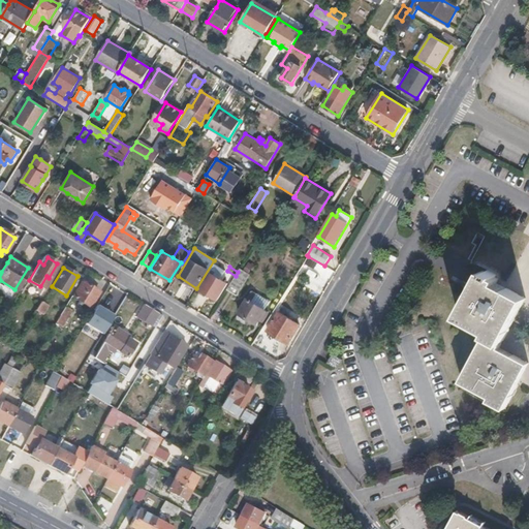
[(236,276),(226,290),(237,296),(250,275),(240,269),(238,272),(236,276)]
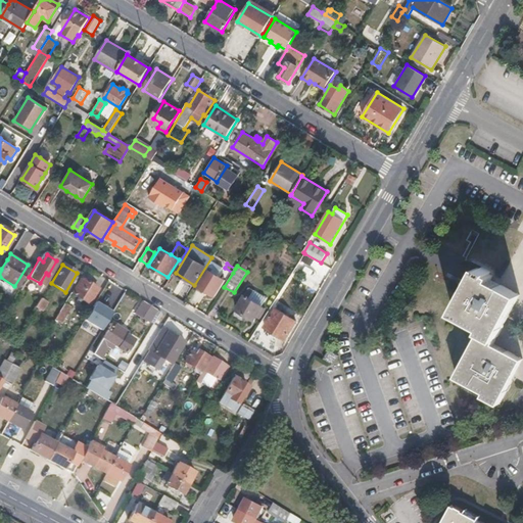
[(481,328),(456,376),(485,392),(483,396),(498,403),(522,360),(493,344),(519,295),(490,280),(492,277),(488,275),(490,272),(482,268),(481,271),(476,268),(453,313),(481,328)]
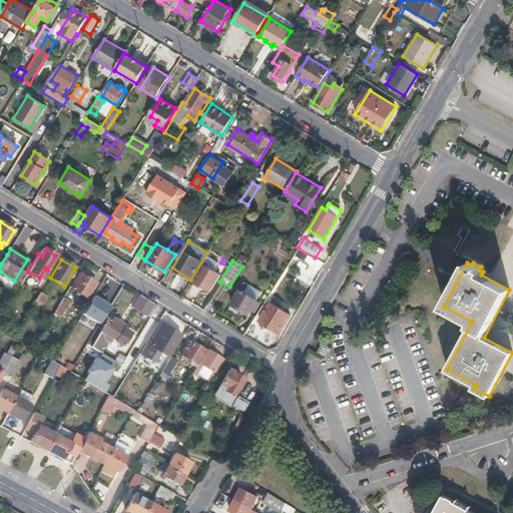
[(210,291),(220,275),(202,264),(193,280),(210,291)]
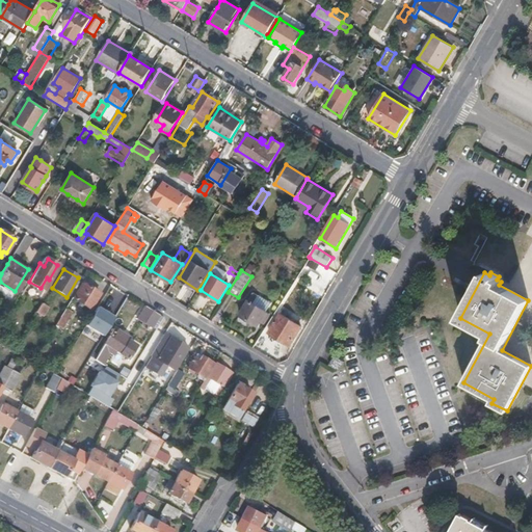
[(73,299),(89,310),(100,294),(82,283),(73,299)]
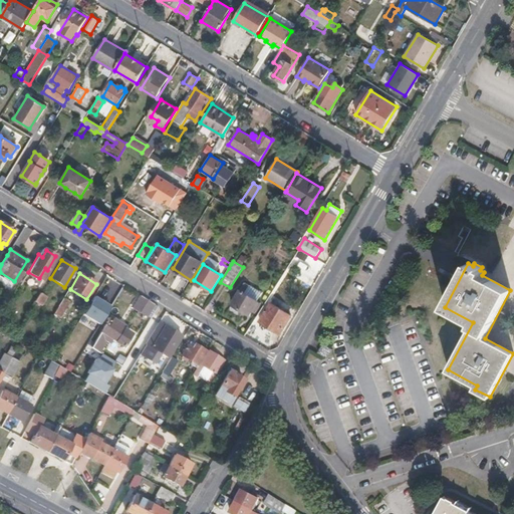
[(244,283),(231,304),(249,315),(253,308),(256,310),(261,302),(248,294),(251,287),(244,283)]
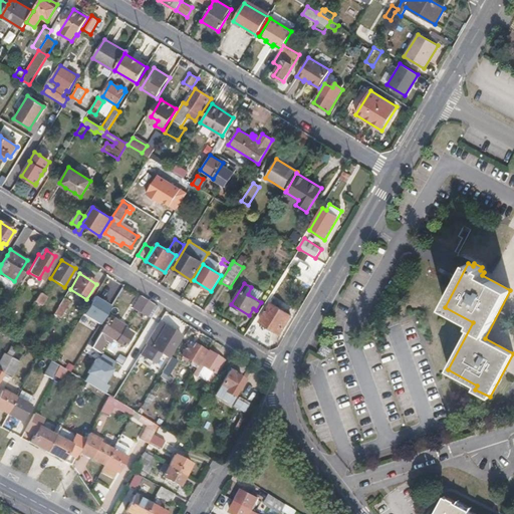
[(112,306),(96,296),(85,314),(102,324),(112,306)]
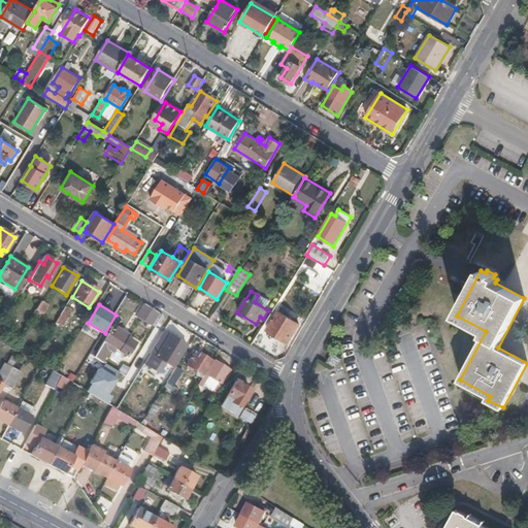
[(159,314),(144,304),(136,318),(151,326),(159,314)]
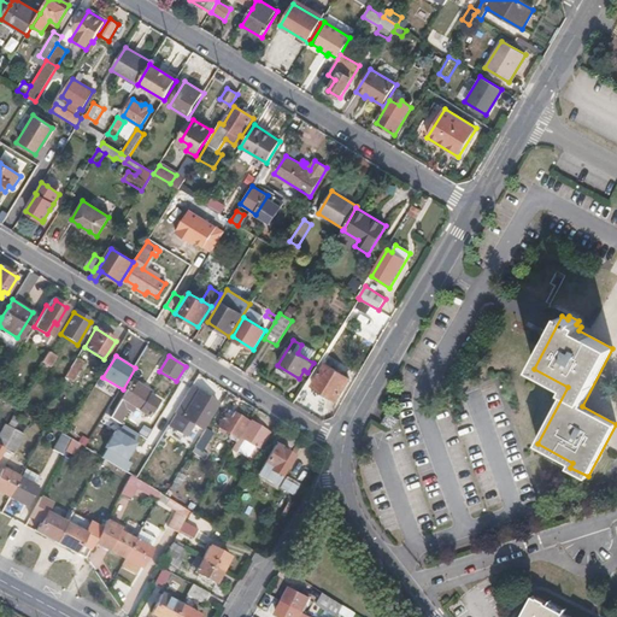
[(83,363),(76,358),(64,377),(71,382),(83,363)]
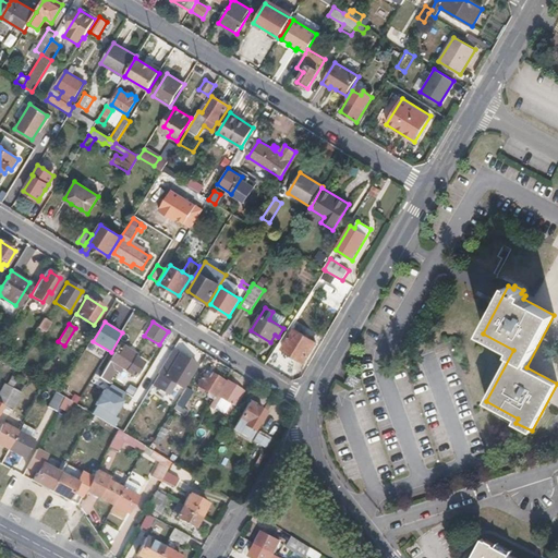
[(293,329),(281,349),(304,362),(316,343),(293,329)]
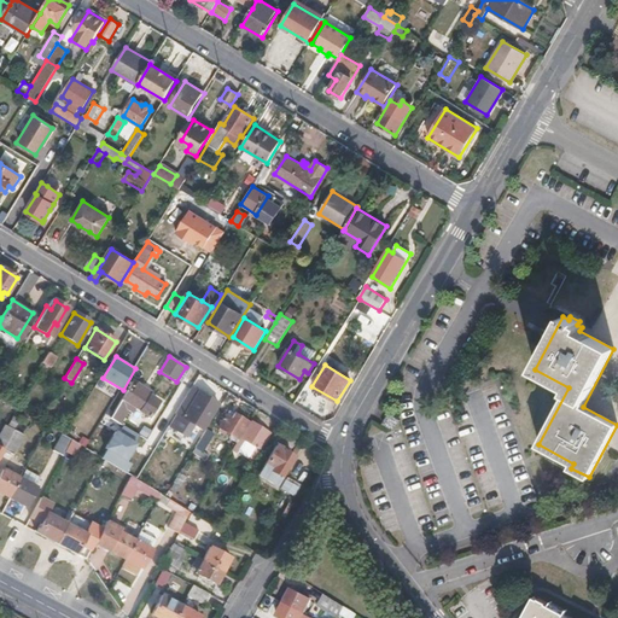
[(133,383),(111,418),(121,423),(128,412),(130,414),(133,409),(149,418),(158,402),(147,395),(149,392),(133,383)]
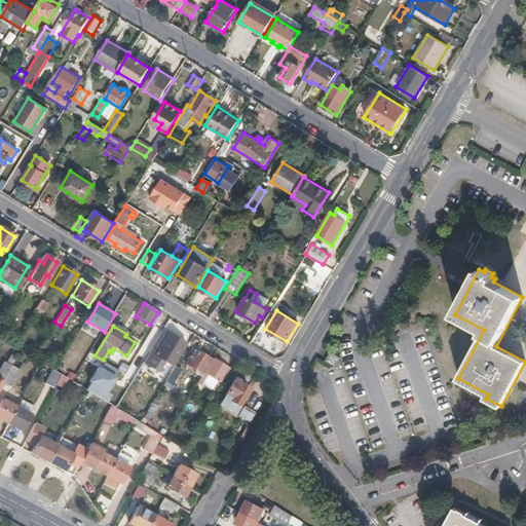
[(185,345),(162,332),(149,352),(143,363),(158,371),(164,362),(172,366),(185,345)]
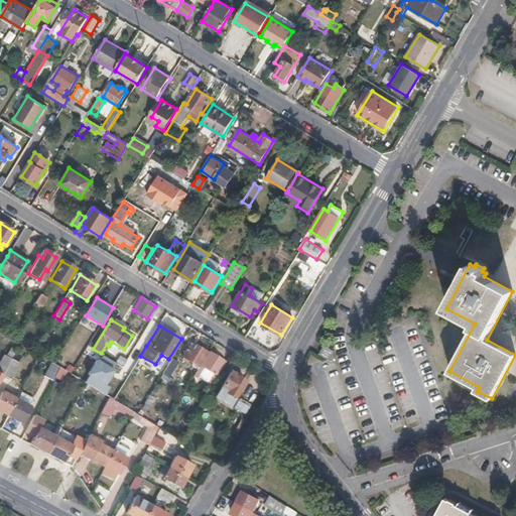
[(200,365),(207,353),(196,346),(192,350),(187,347),(181,357),(199,367),(200,365)]
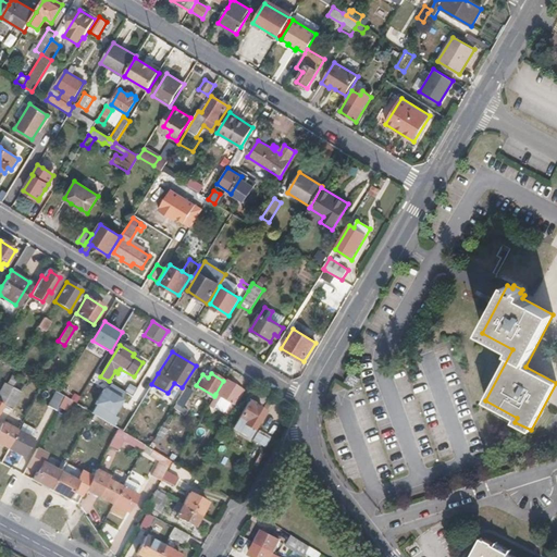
[(345,382),(355,387),(360,379),(350,373),(345,382)]
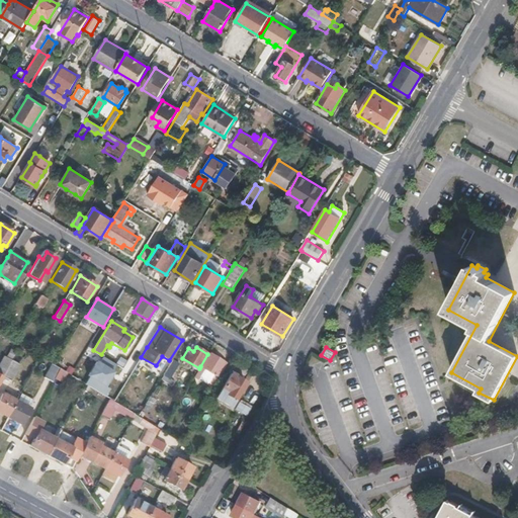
[(12,360),(16,352),(11,349),(7,357),(12,360)]
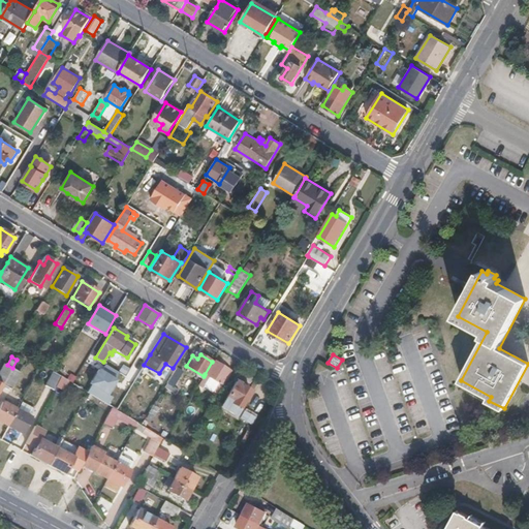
[(206,375),(205,374),(204,376),(197,385),(203,389),(204,387),(214,393),(219,383),(223,385),(230,375),(228,374),(229,371),(214,362),(206,375)]
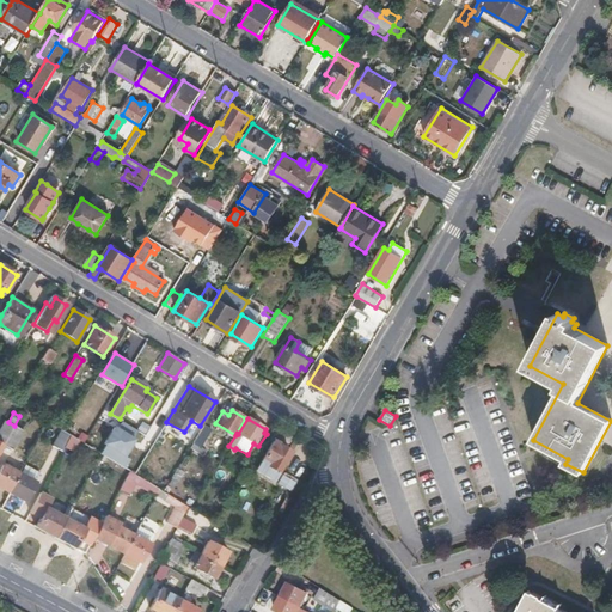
[(0,428),(0,442),(4,445),(13,427),(4,422),(0,428)]
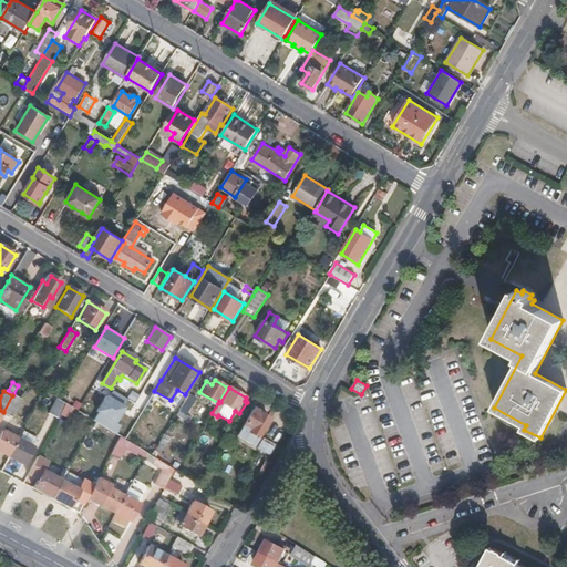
[(196,398),(189,394),(178,411),(185,415),(196,398)]
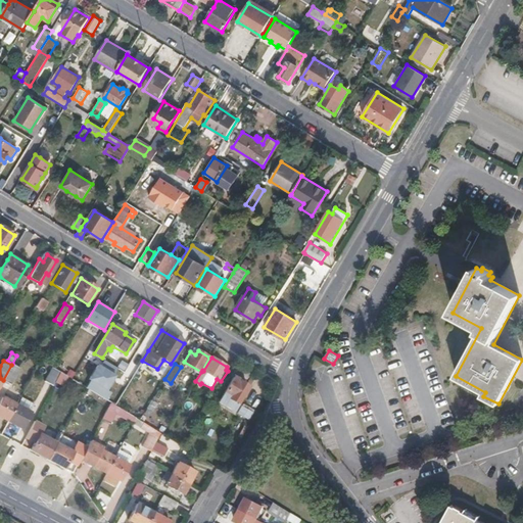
[(11,365),(3,380),(11,385),(20,369),(11,365)]
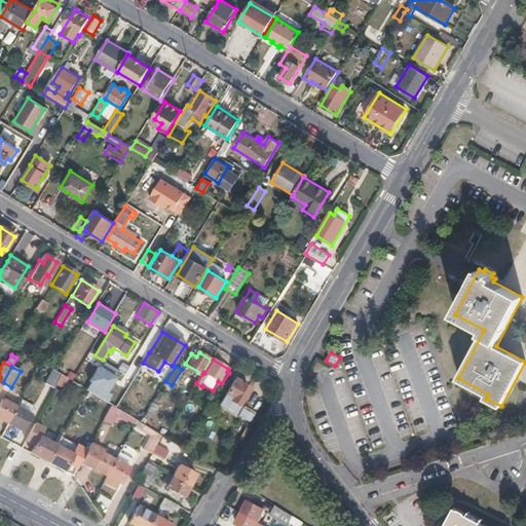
[(61,374),(54,371),(52,370),(44,383),(52,388),(61,374)]
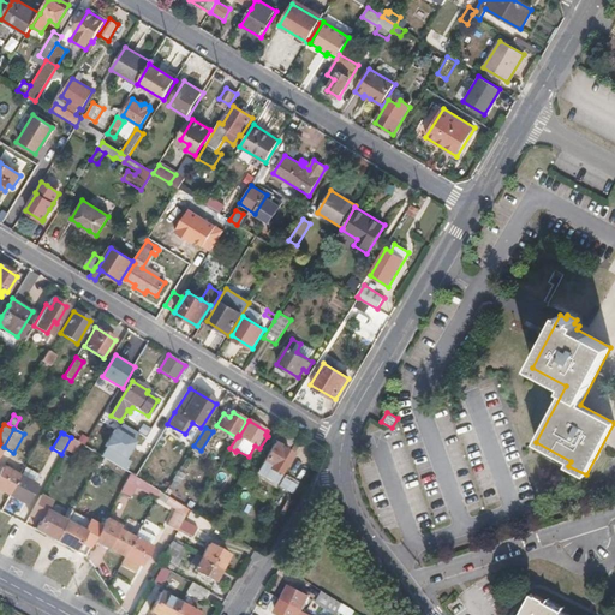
[(274,443),(256,472),(266,478),(270,471),(279,476),(292,454),(274,443)]
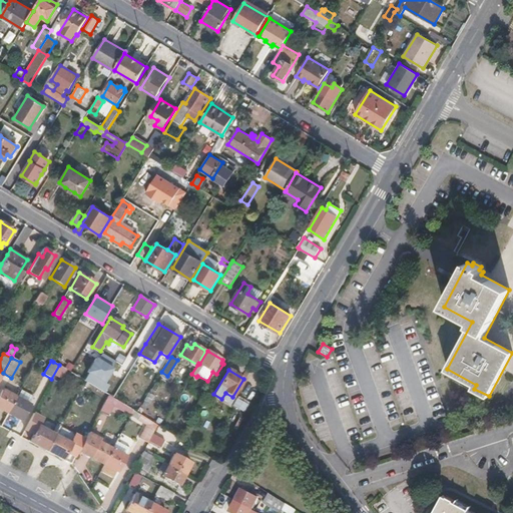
[(0,409),(7,413),(16,397),(2,390),(0,393),(0,409)]
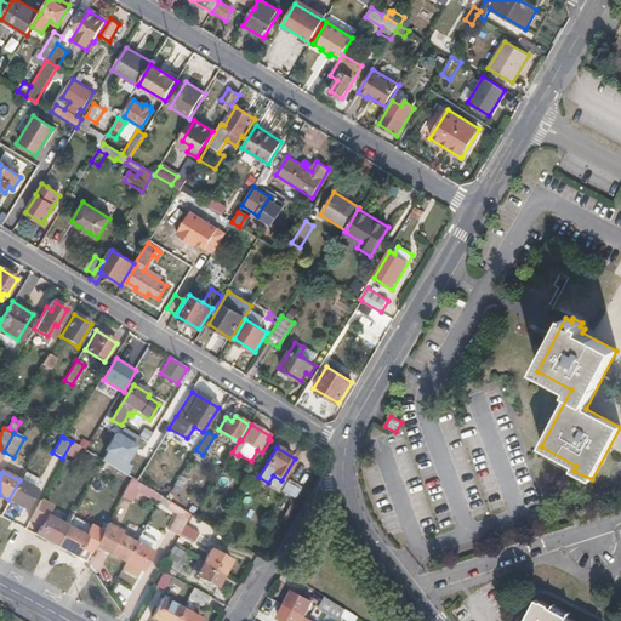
[(21,482),(34,489),(39,479),(26,472),(21,482)]
